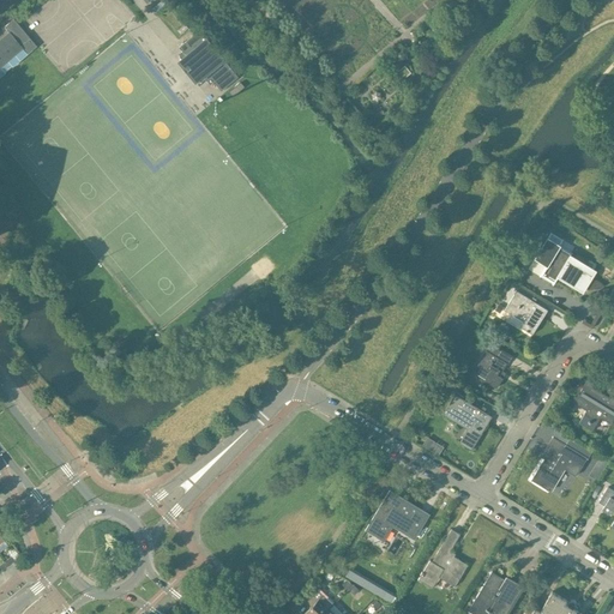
[(37,47),(18,24),(13,19),(4,26),(10,32),(0,41),(0,66),(23,48),(28,54),(37,47)]
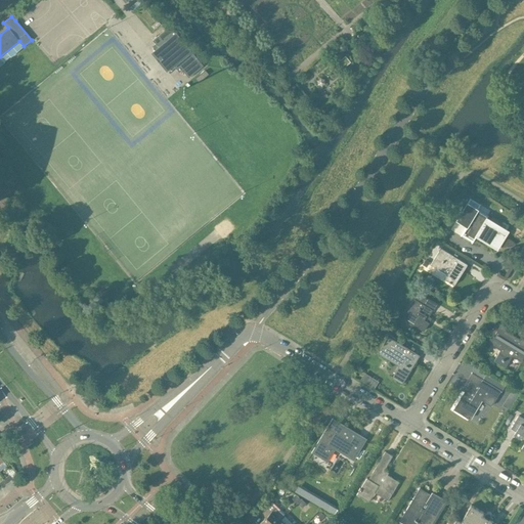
[(188,78),(203,66),(170,26),(153,40),(156,44),(151,47),(156,53),(157,52),(168,67),(171,72),(172,71),(175,68),(179,73),(182,70),(188,78)]
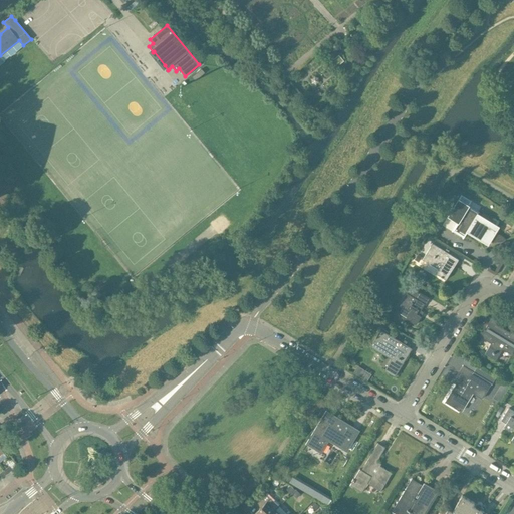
[(471,202),(471,201),(461,196),(448,217),(457,222),(452,232),(463,239),(466,235),(467,235),(468,234),(467,233),(468,230),(472,233),(472,234),(488,244),(495,231),(484,224),(484,221),(479,221),(475,219),(479,212),(469,206),(471,202)]
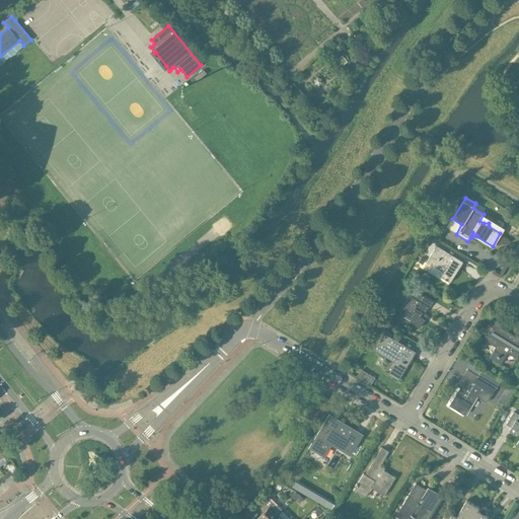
[(450,283),(463,262),(452,255),(454,253),(450,251),(449,253),(436,245),(426,263),(442,272),(439,276),(444,280),(446,282),(447,281),(450,283)]
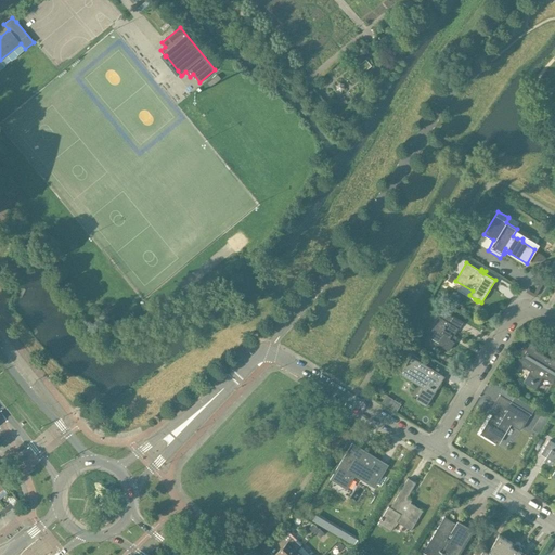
[(459,330),(463,322),(452,315),(452,317),(443,311),(443,312),(438,309),(435,314),(438,318),(431,328),(435,331),(430,338),(438,343),(438,344),(449,350),(454,341),(451,339),(457,330),(459,330)]
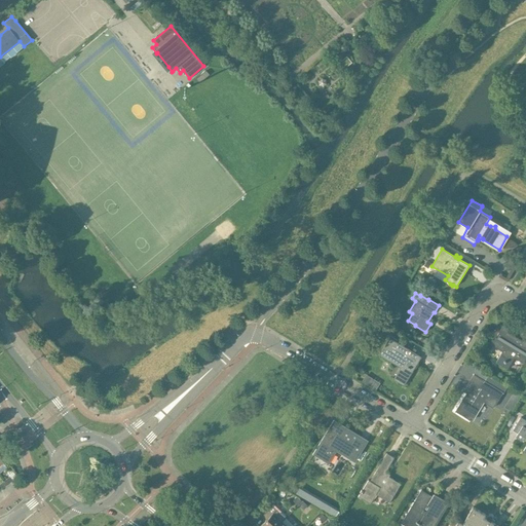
[(521,340),(508,332),(510,329),(503,325),(496,335),(498,336),(496,338),(495,338),(491,344),(501,351),(495,362),(506,369),(514,358),(523,363),(525,358),(525,339),(523,338),(521,340)]
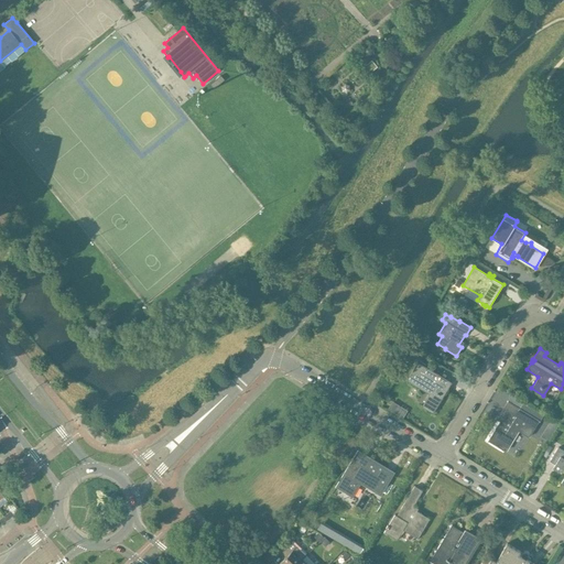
[(453,382),(445,378),(442,376),(419,361),(407,380),(423,390),(425,386),(432,390),(423,404),(421,403),(420,404),(433,413),(453,382)]
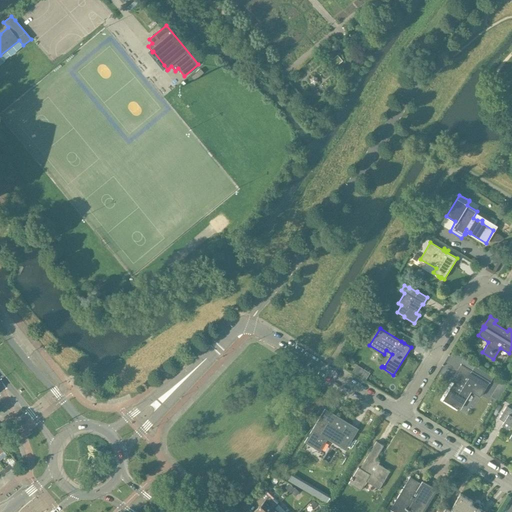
[(464,359),(461,364),(472,370),(475,365),(464,359)]
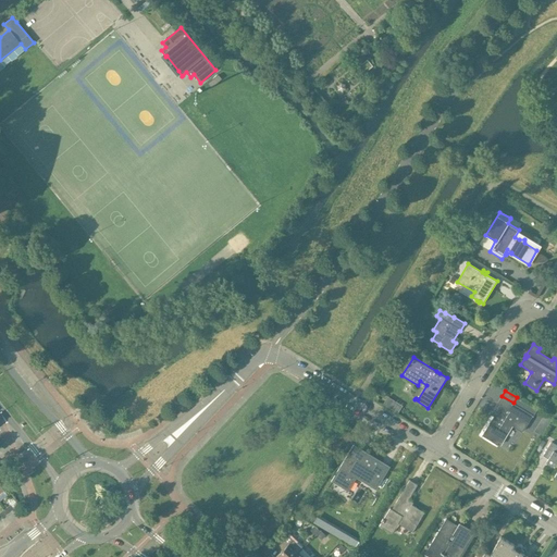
[(514,403),(502,396),(496,406),(498,407),(481,435),(497,445),(511,423),(523,431),(533,415),(514,403)]
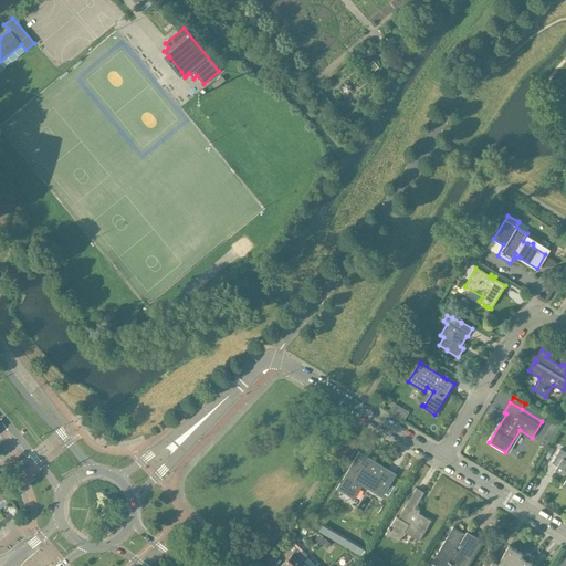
[(565,479),(563,485),(565,488),(565,452),(561,449),(552,463),(557,467),(554,471),(562,475),(564,471),(565,471),(565,479)]
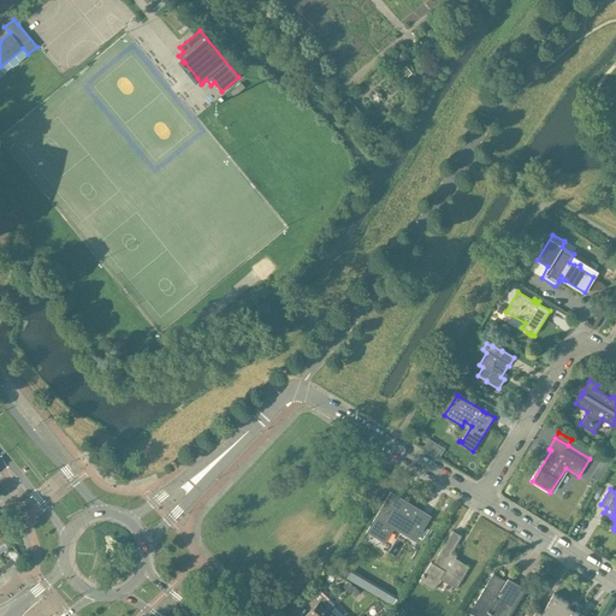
[(367,532),(384,542),(391,529),(384,526),(389,517),(409,529),(407,534),(415,539),(428,516),(390,493),(367,532)]
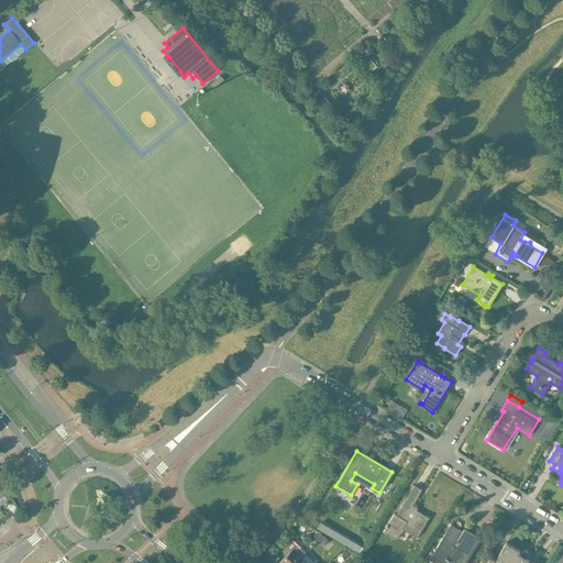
[(429,518),(416,510),(417,508),(412,505),(421,489),(414,485),(396,515),(394,514),(387,525),(386,525),(384,528),(385,528),(383,531),(396,539),(401,529),(417,538),(429,518)]
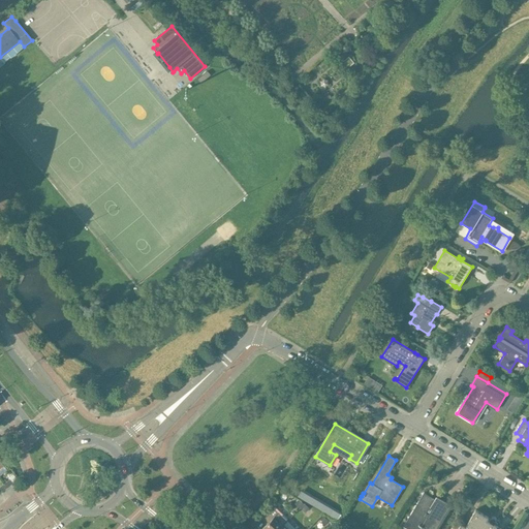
[(411,528),(424,528),(425,528),(426,528),(434,528),(449,505),(438,498),(435,503),(430,499),(431,497),(424,492),(404,524),(411,528)]
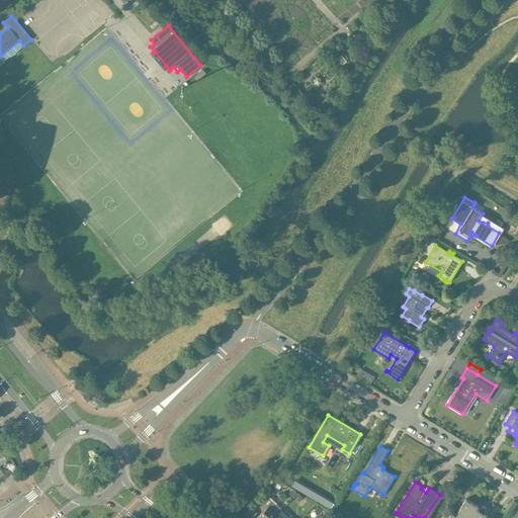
[(264,510),(262,512),(256,517),(273,517),(277,514),(281,510),(268,498),(259,506),(264,510)]
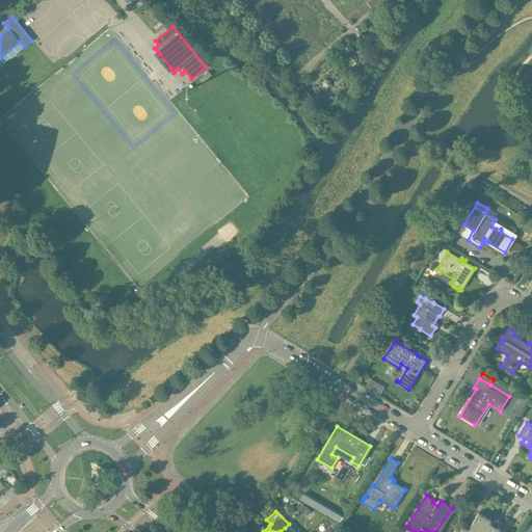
[(504,531),(489,523),(490,520),(478,512),(468,529),(463,527),(459,531),(504,531)]
